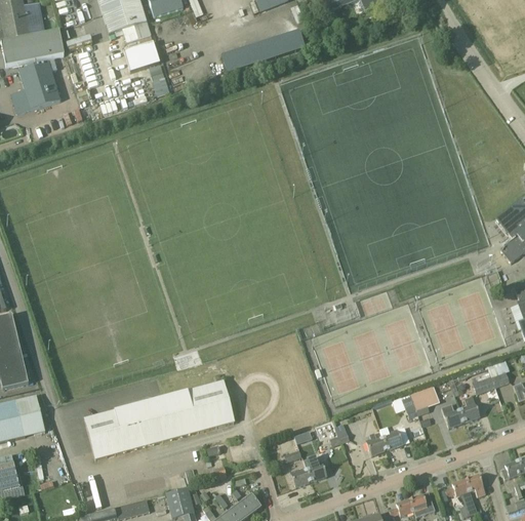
[(5,66),(56,55),(64,54),(59,29),(45,32),(38,1),(23,4),(22,0),(0,0),(0,16),(3,30),(1,30),(2,37),(4,37),(5,40),(1,41),(5,66)]
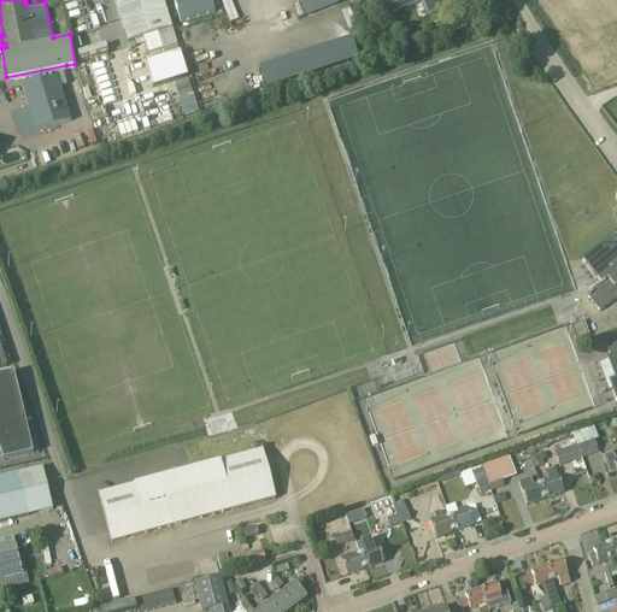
[(115,0),(128,39),(172,25),(163,0),(115,0)]
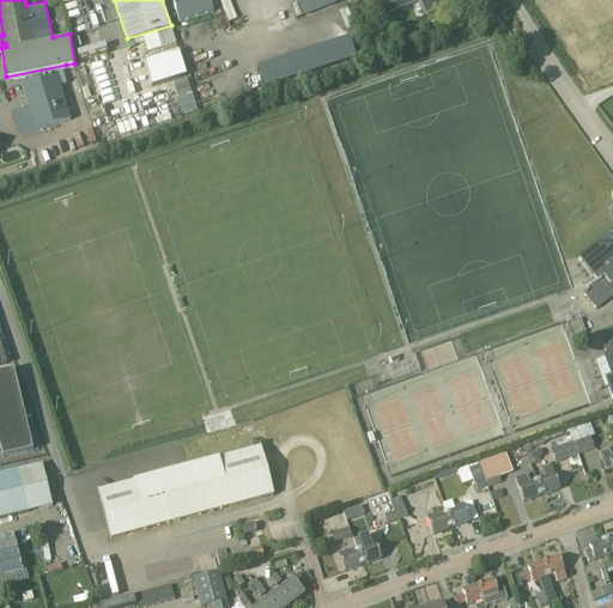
[(213,8),(210,0),(173,0),(178,19),(213,8)]
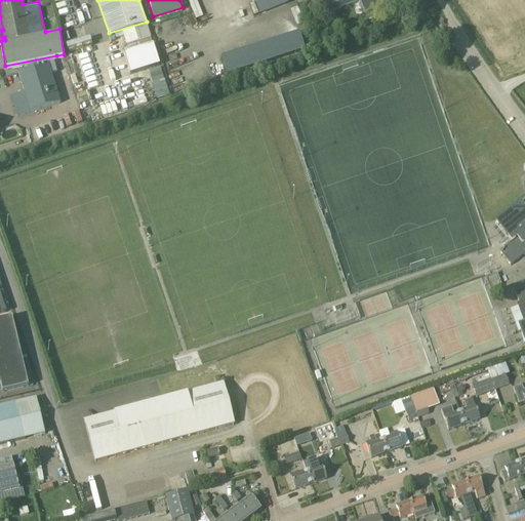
[(196,0),(190,2),(192,7),(196,15),(202,13),(196,0)]
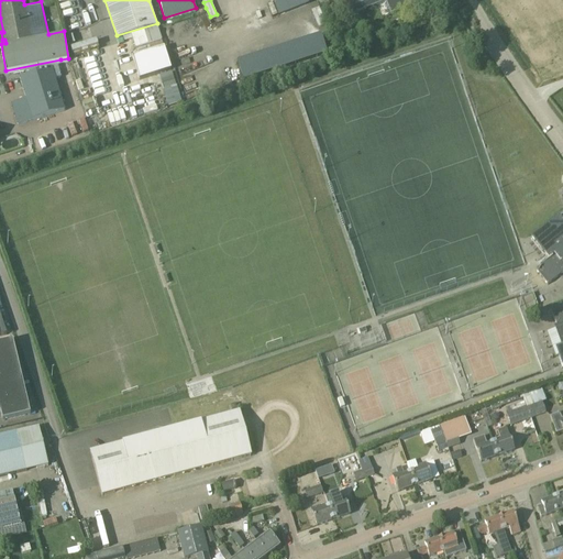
[(338,0),(343,14),(379,0),(386,0),(390,11),(410,2),(409,0),(338,0)]
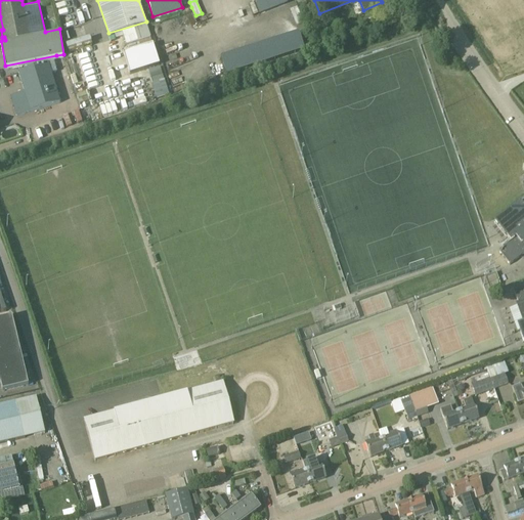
[(318,35),(328,31),(323,22),(320,23),(319,19),(312,22),(318,35)]
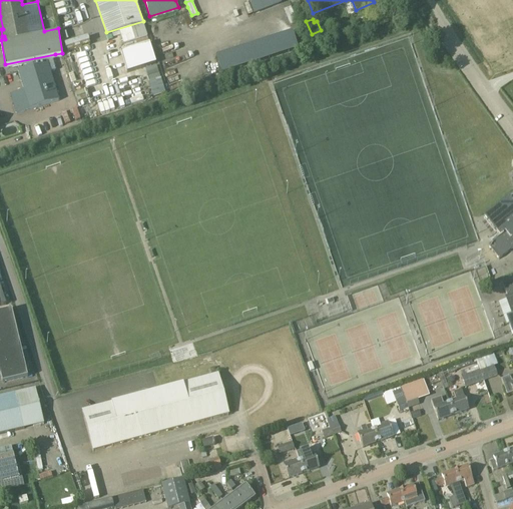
[(290,29),(212,50),(217,68),(295,47),(290,29)]
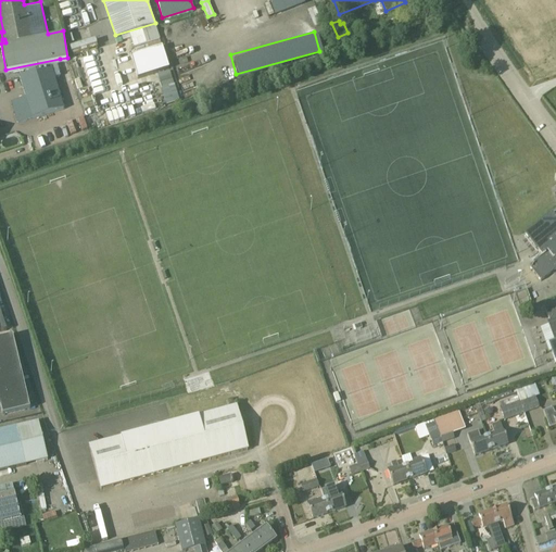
[(67,44),(72,55),(97,47),(92,35),(67,44)]
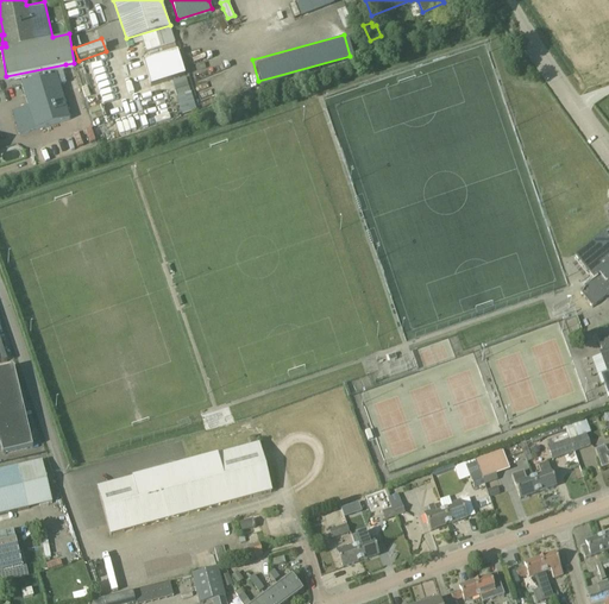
[(85,101),(100,98),(93,68),(77,71),(85,101)]
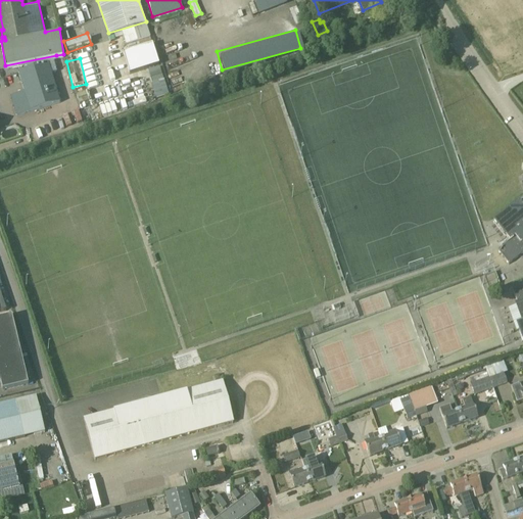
[(10,93),(16,112),(59,99),(48,60),(18,69),(25,89),(10,93)]
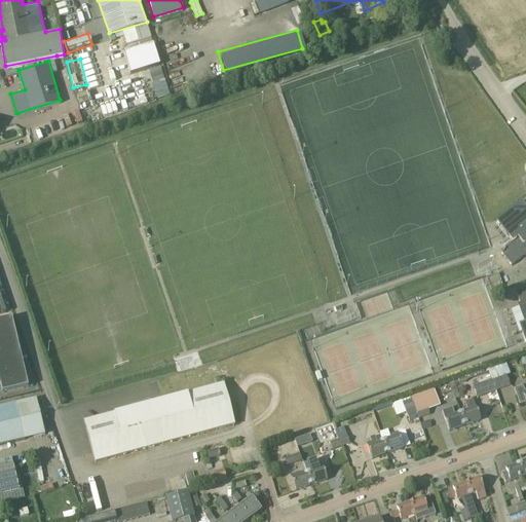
[(525,198),(523,201),(521,199),(495,220),(508,234),(500,240),(504,246),(500,249),(512,263),(525,251),(525,198)]
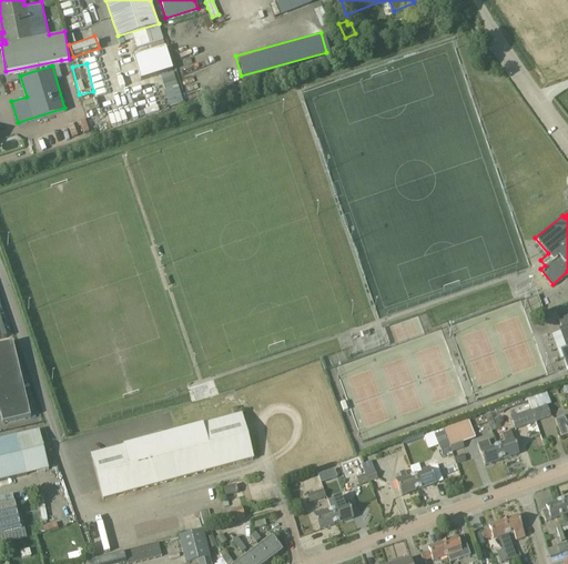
[(536,293),(527,294),(530,311),(539,310),(536,293)]
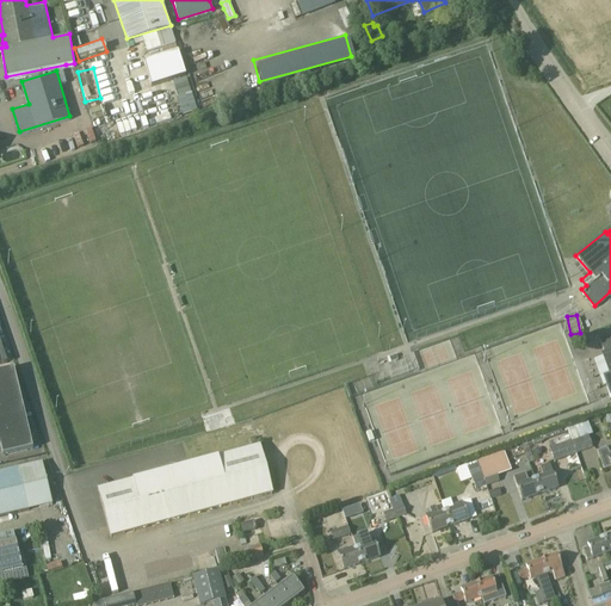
[(610,331),(599,336),(603,348),(600,350),(608,370),(602,371),(610,394),(610,393),(610,331)]
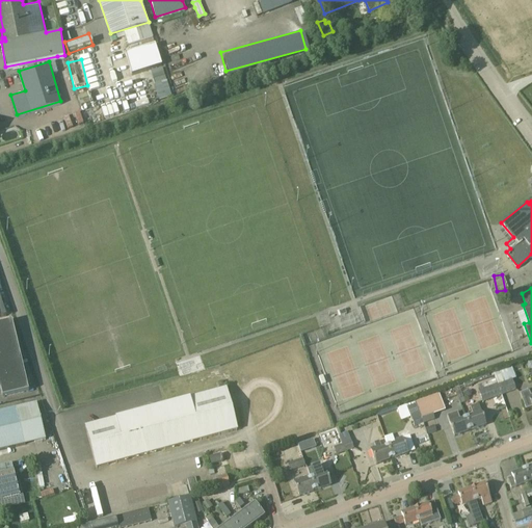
[(0,386),(1,386),(3,393),(29,387),(12,317),(0,319),(0,386)]
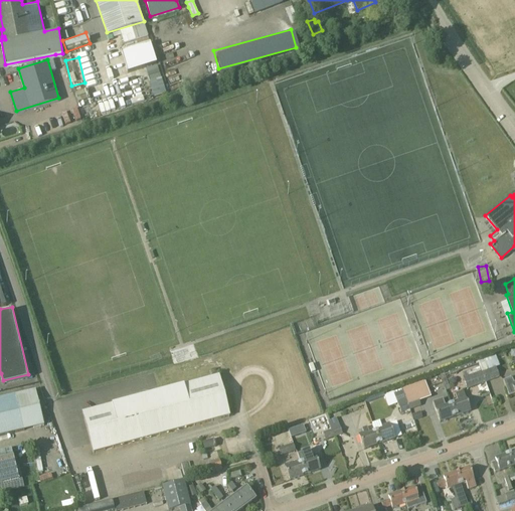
[(479,363),(485,379),(498,374),(495,365),(499,363),(495,350),(477,357),(479,363)]
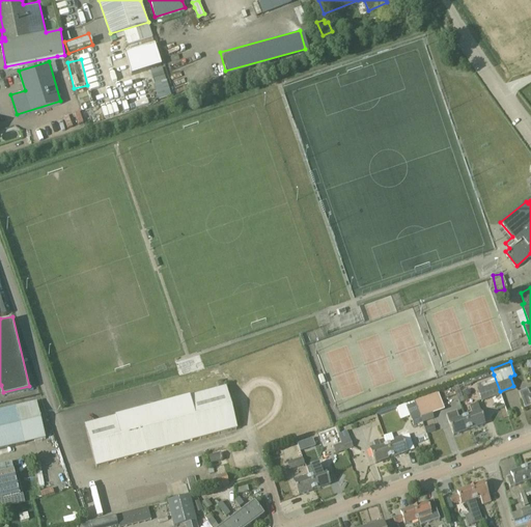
[(487,369),(469,377),(470,382),(488,375),(487,369)]
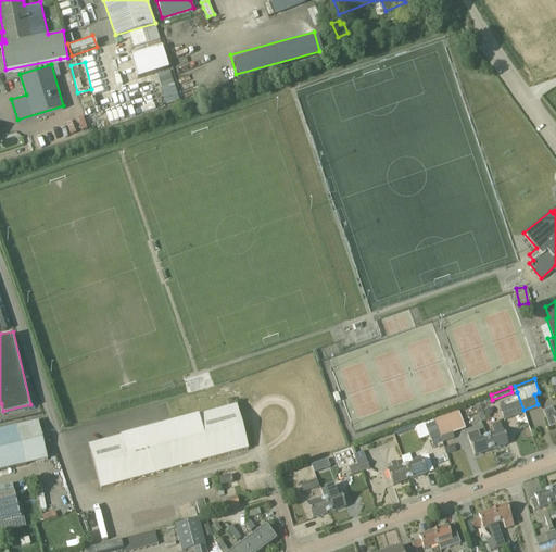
[(501,404),(498,405),(504,417),(523,410),(517,392),(498,399),(501,404)]
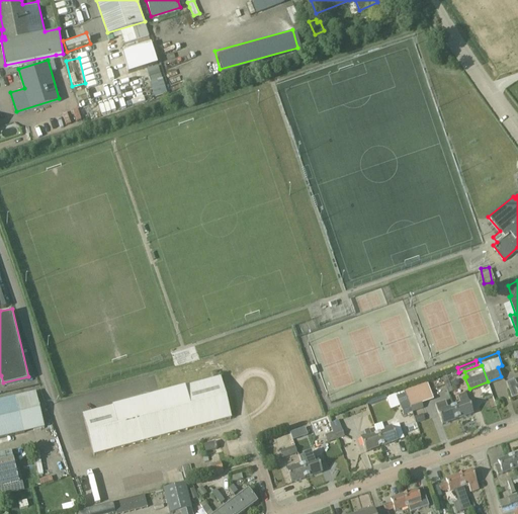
[(457,367),(450,370),(451,374),(452,375),(459,373),(457,367)]
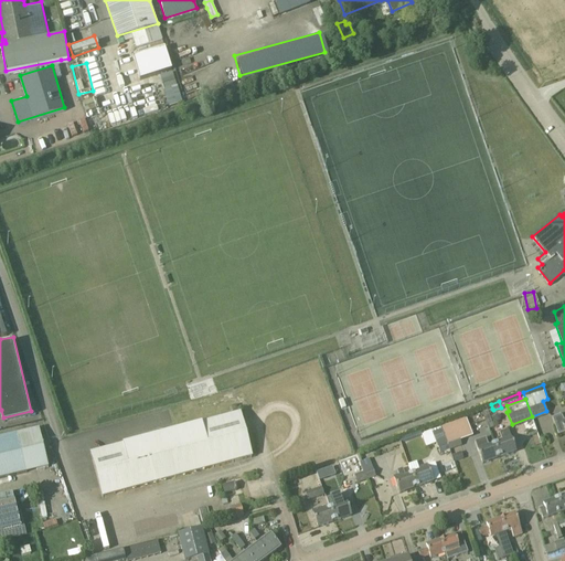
[(91,450),(103,494),(252,453),(243,420),(240,409),(91,450)]
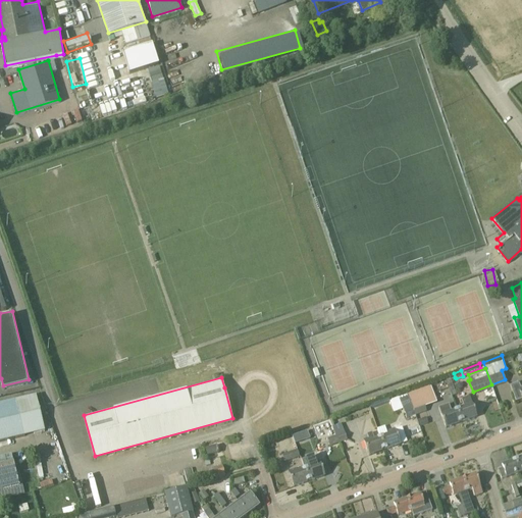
[(521,397),(521,383),(520,384),(518,379),(510,382),(516,399),(521,396),(521,397)]
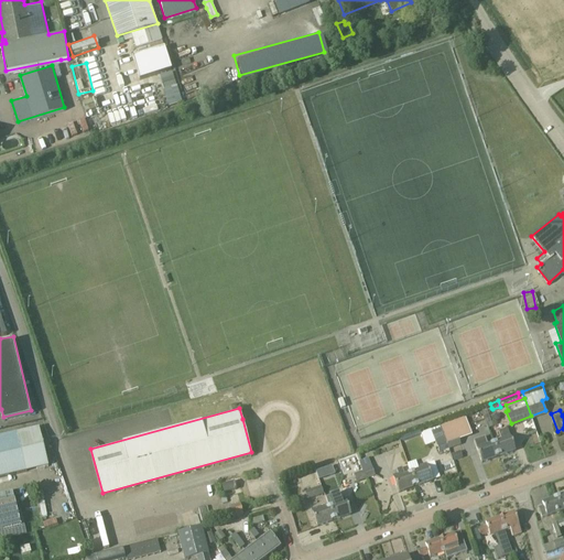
[(440,421),(443,429),(448,445),(461,441),(458,435),(472,431),(468,419),(465,412),(440,421)]
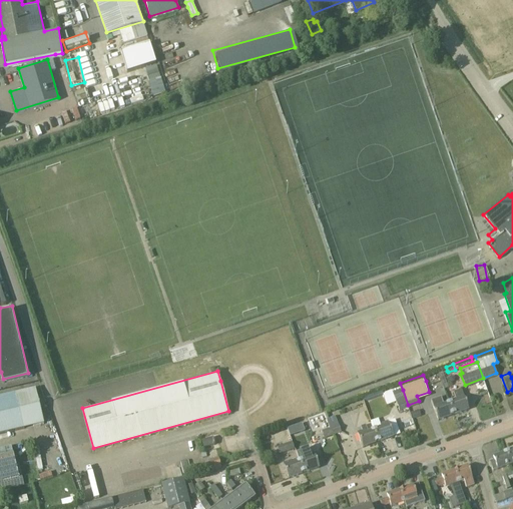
[(0,431),(23,426),(43,421),(35,386),(0,393),(0,431)]
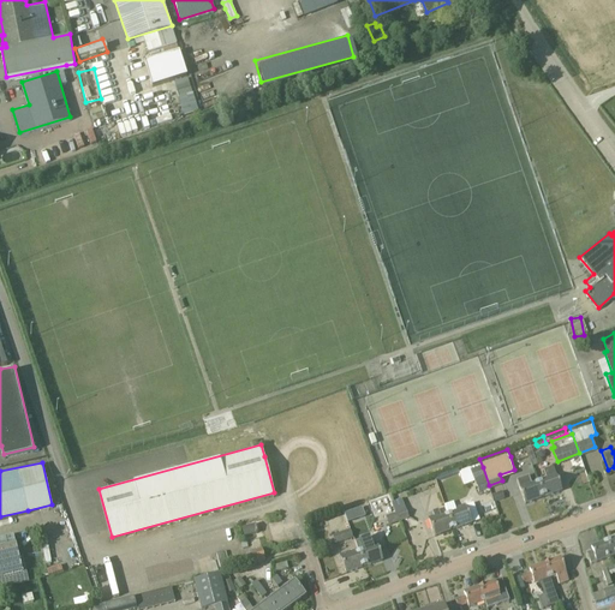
[(538,478),(543,494),(561,486),(553,464),(543,466),(547,476),(538,478)]
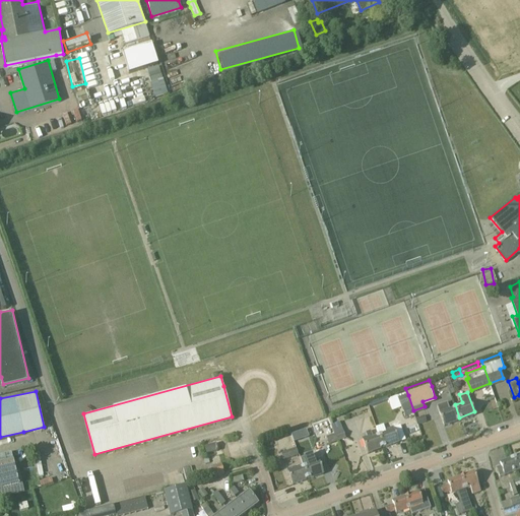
[(404,413),(413,410),(408,395),(399,398),(404,413)]
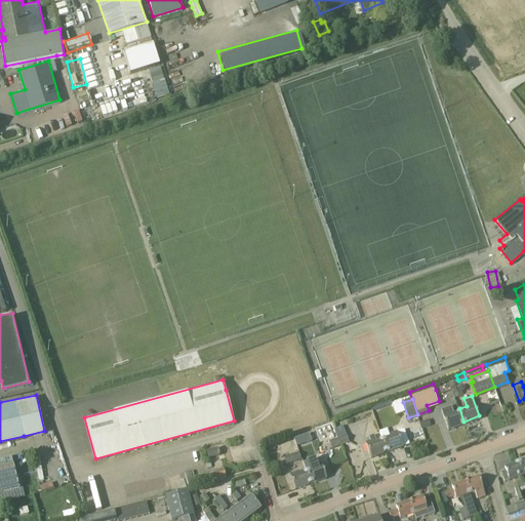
[(448,427),(463,422),(459,408),(454,410),(451,403),(441,407),(448,427)]
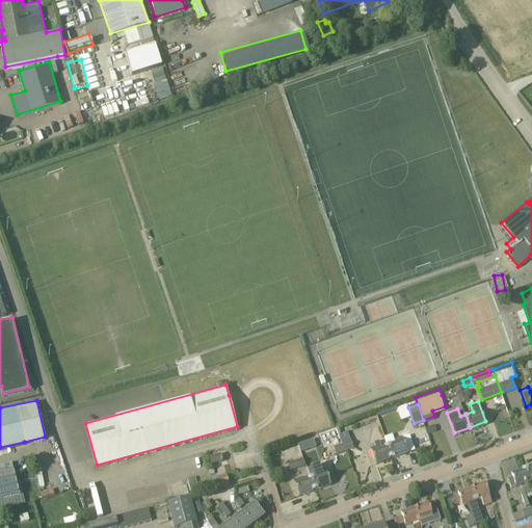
[(338,428),(343,441),(345,448),(353,445),(346,425),(338,428)]
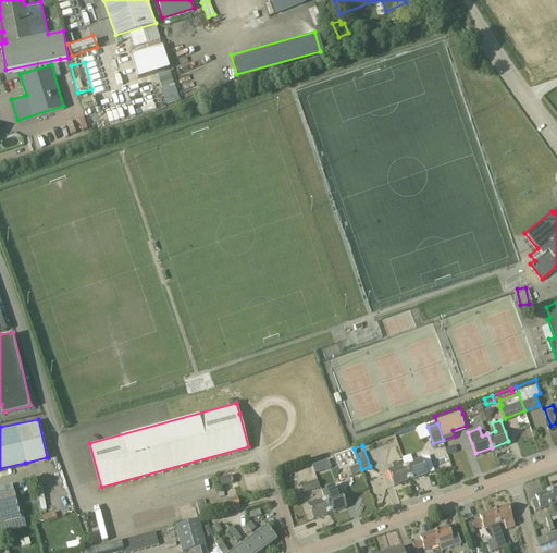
[(405,464),(410,477),(426,470),(421,454),(412,457),(413,461),(405,464)]
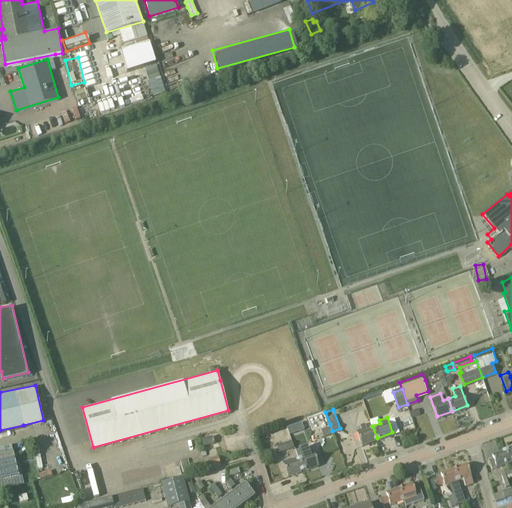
[(286,425),(289,432),(304,426),(301,419),(286,425)]
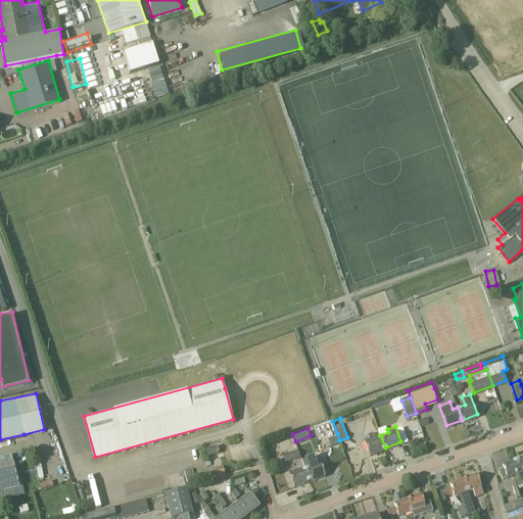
[(331,443),(339,440),(337,433),(333,435),(331,430),(326,432),(331,443)]
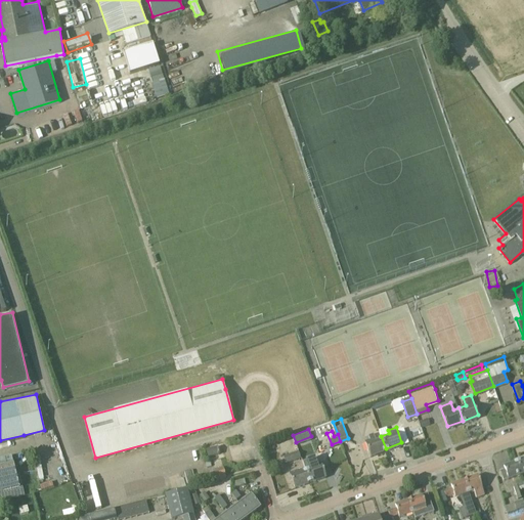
[(370,455),(386,448),(381,436),(376,438),(374,431),(367,433),(369,437),(364,438),(370,455)]
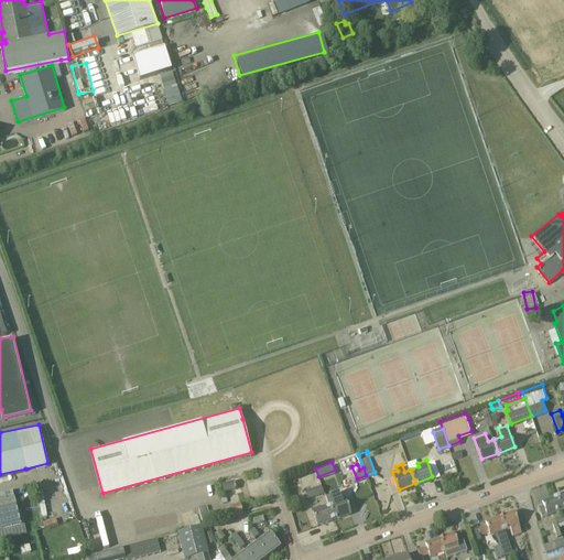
[(221,482),(224,490),(236,486),(234,478),(221,482)]
